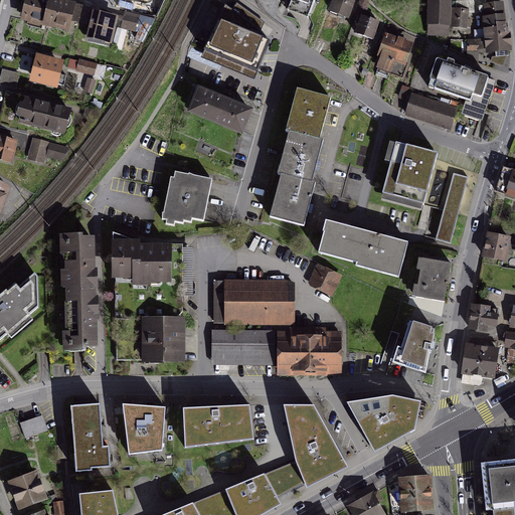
[(26,0),(23,15),(68,27),(75,3),(61,0),(26,0)]
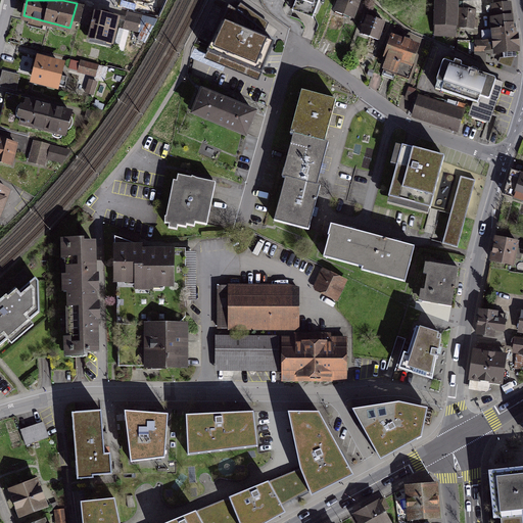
[(164,0),(113,0),(112,2),(159,14),(164,0)]
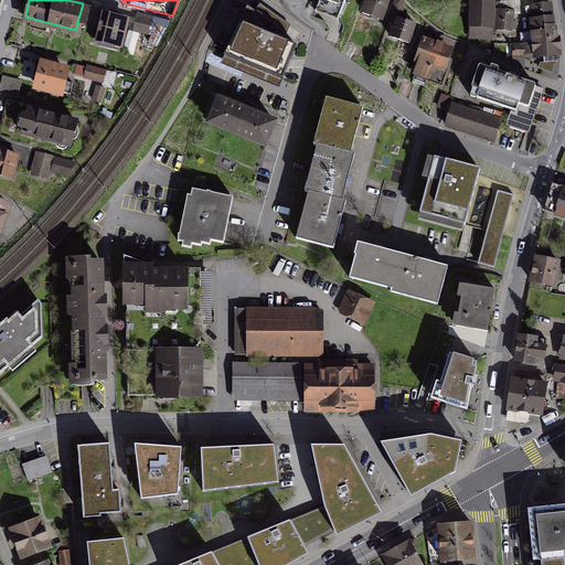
[(316,0),(319,1),(316,11),(337,19),(343,0),(316,0)]
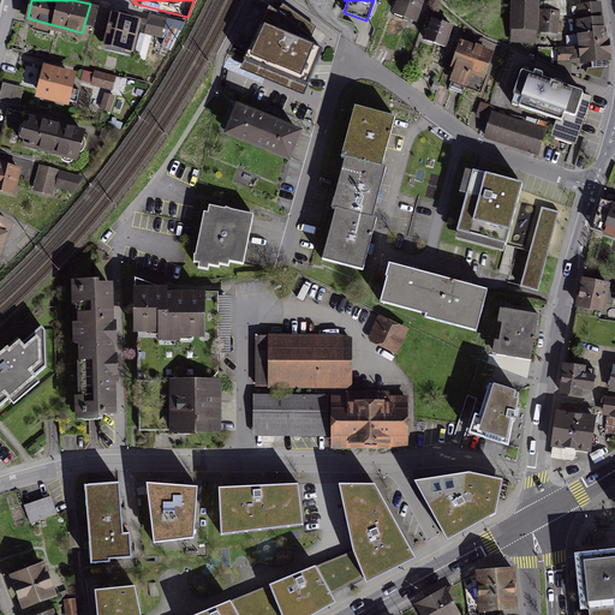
[(423,0),(398,0),(398,1),(393,13),(416,22),(423,0)]
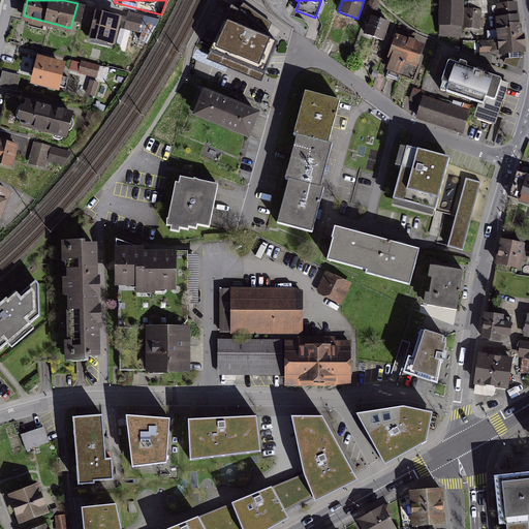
[(461,33),(462,1),(442,0),(441,33),(461,33)]
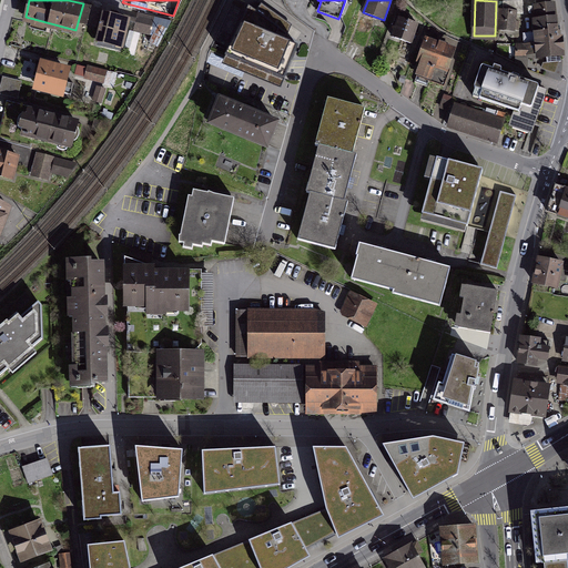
[(263,60),(281,19),(241,1),(217,54),(221,56),(211,77),(283,108),(296,75),(263,60)]
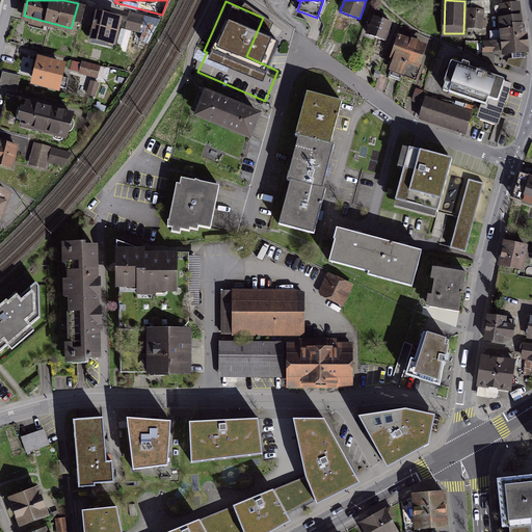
[(503,4),(500,4),(502,32),(489,33),(490,42),(483,43),(484,51),(502,51),(524,50),(522,30),(520,3),(503,4)]
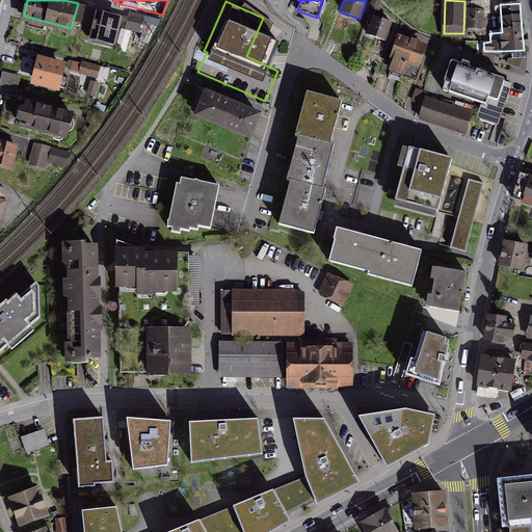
[(484,9),(470,8),(468,25),(482,27),(484,9)]
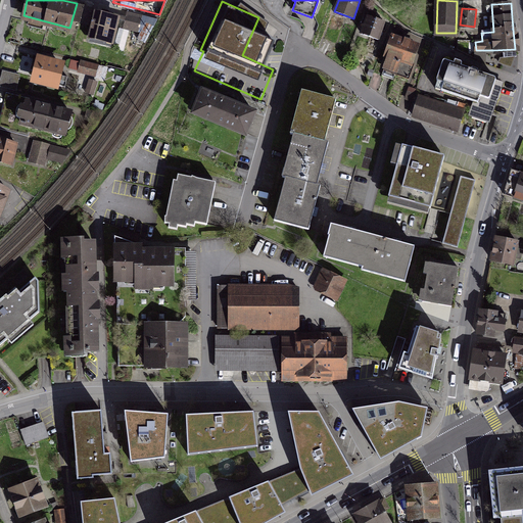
[(139,31),(142,13),(127,10),(124,29),(139,31)]
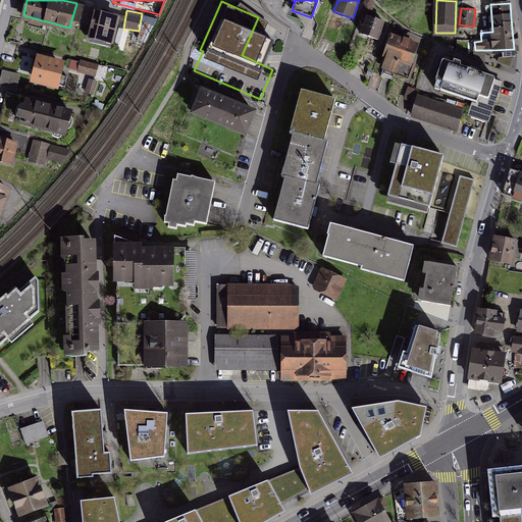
[(111,18),(96,14),(89,43),(111,48),(118,20),(111,18)]
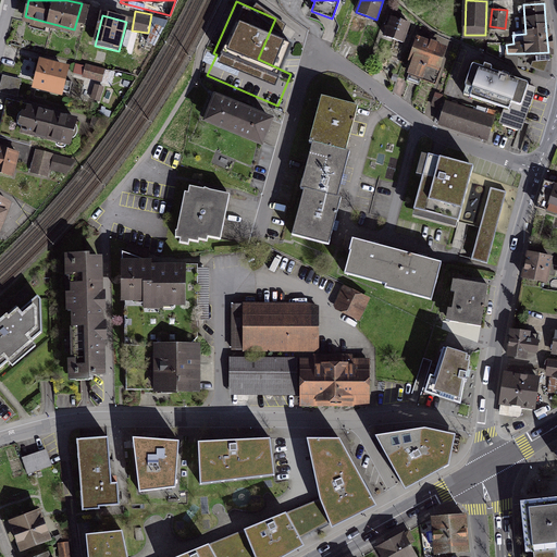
[(385,36),(404,42),(410,24),(392,17),(385,36)]
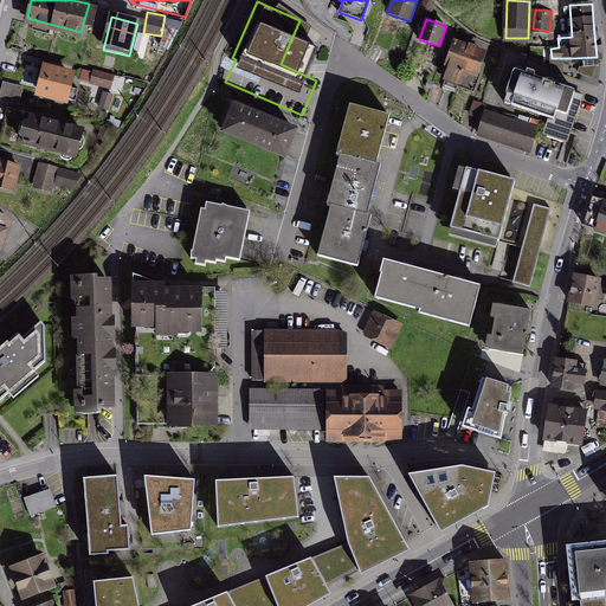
[(443,78),(475,86),(485,52),(470,47),(452,43),(443,78)]
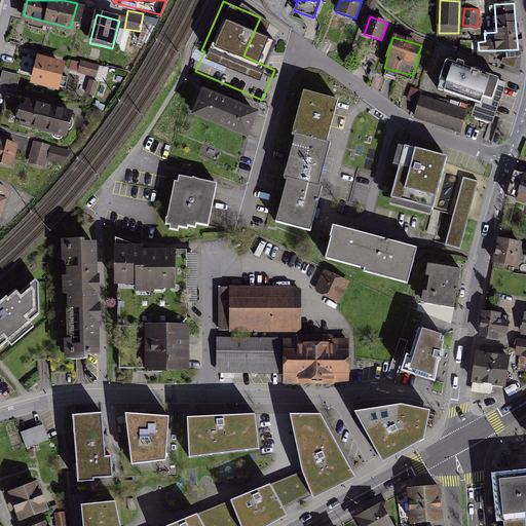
[(50,58),(38,54),(33,81),(60,87),(66,61),(50,58)]
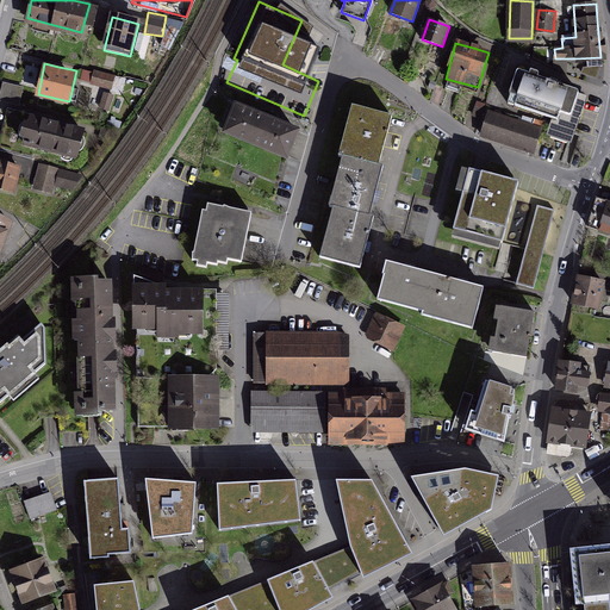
[(85,66),(80,80),(123,92),(128,78),(85,66)]
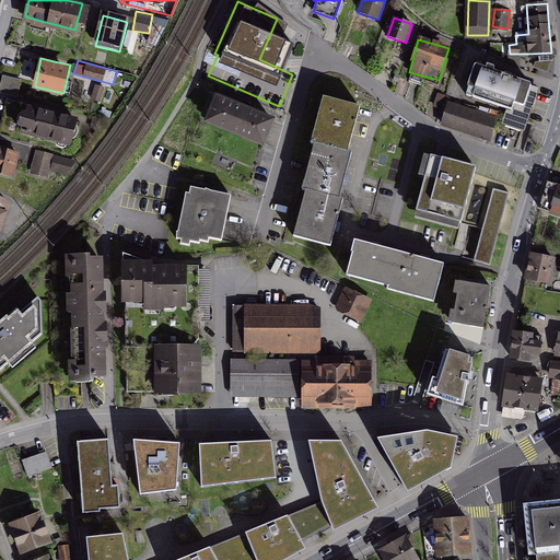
[(508,109),(502,124),(524,131),(536,96),(528,93),(532,84),(508,76),(494,71),(496,67),(488,65),(487,69),(476,65),(468,86),(476,90),(473,97),(508,109)]
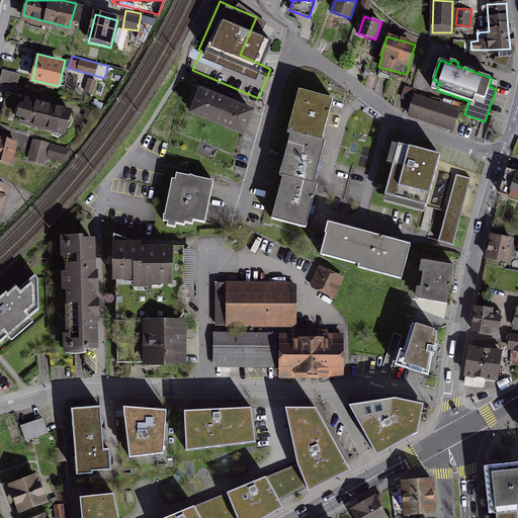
[(0,78),(0,84),(16,90),(21,74),(4,68),(0,78)]
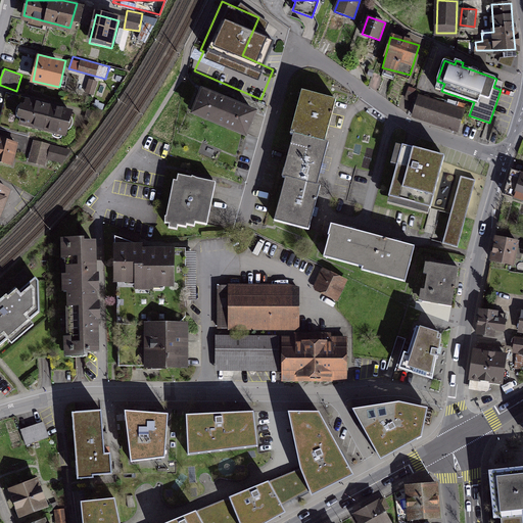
[(97,82),(91,81),(89,92),(95,93),(97,82)]
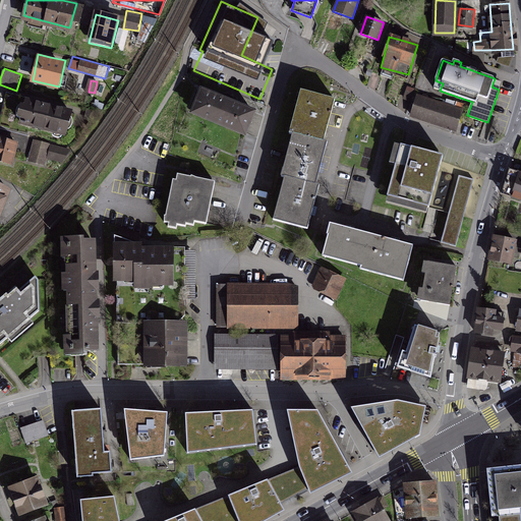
[(327,130),(336,98),(301,88),(289,131),(291,132),(324,140),(327,130)]
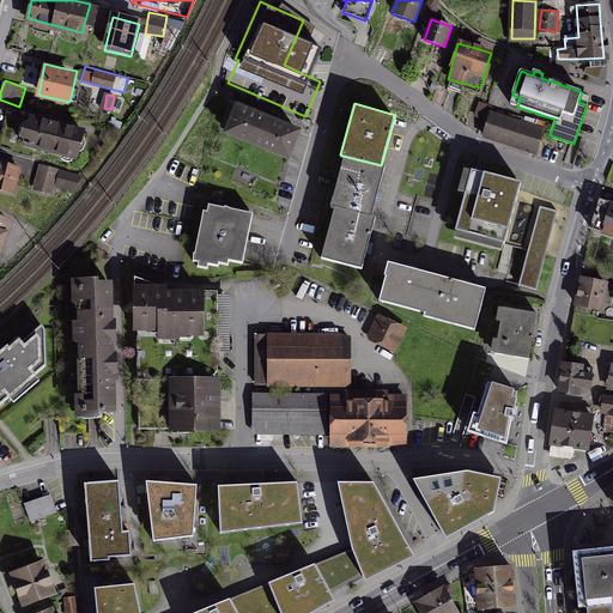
[(225,138),(290,164),(303,132),(238,105),(225,138)]
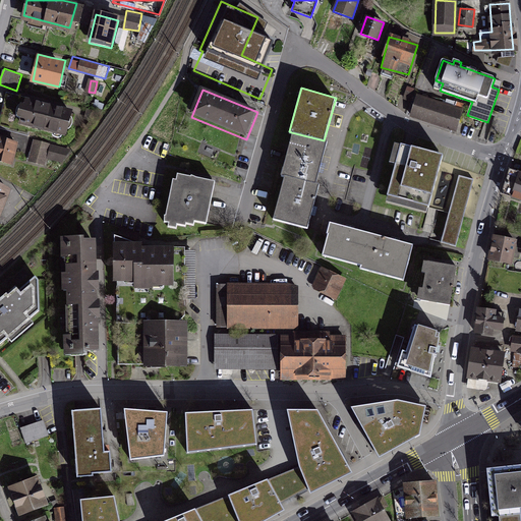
[(462,109),(416,95),(409,115),(456,130),(462,109)]
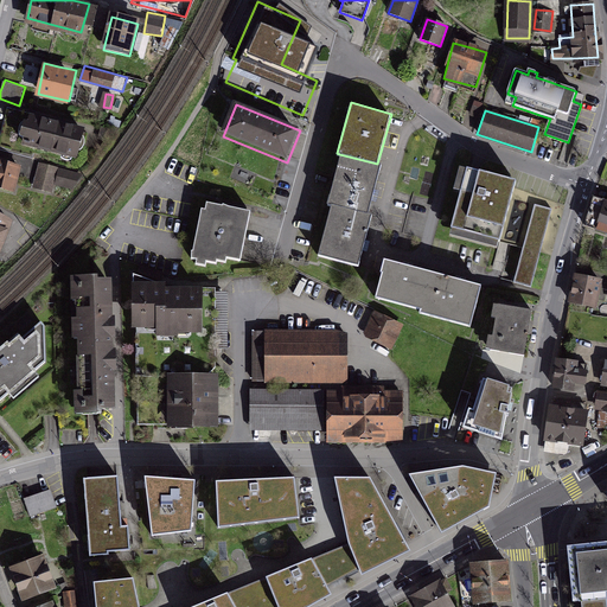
[(30,112),(20,148),(89,165),(98,128),(63,120),(30,112)]
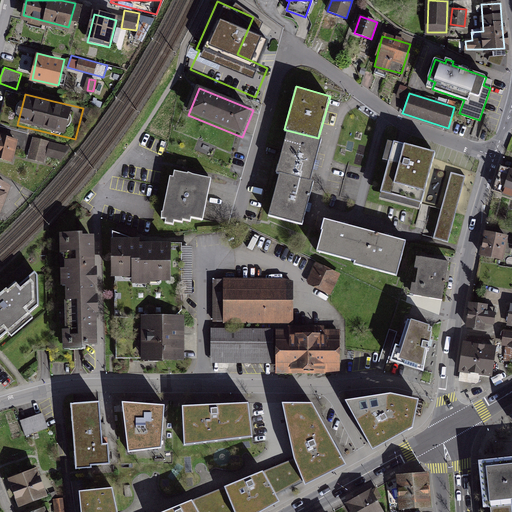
[(322,139),(318,138),(286,130),(275,173),(278,174),(311,183),(315,167),(322,139)]
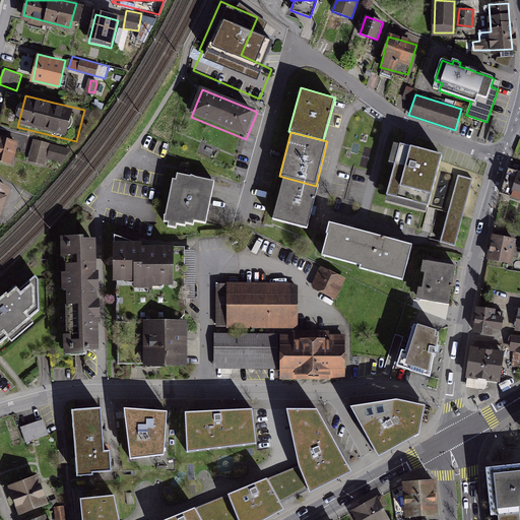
[(0,140),(0,139),(0,160),(12,164),(17,143),(0,140)]
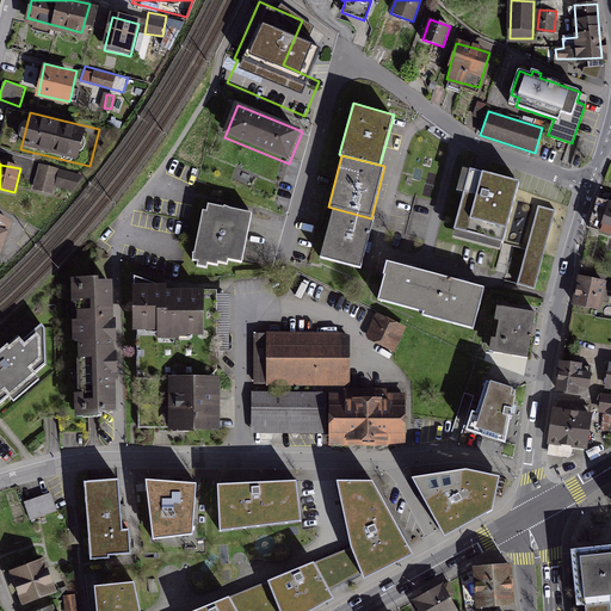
[(82,176),(39,165),(34,189),(50,192),(53,184),(73,190),(82,176)]
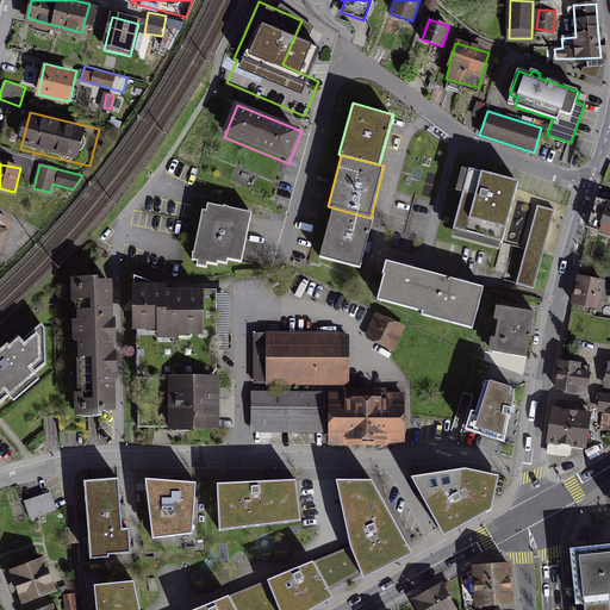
[(500,248),(518,184),(461,168),(455,192),(462,194),(452,235),(500,248)]
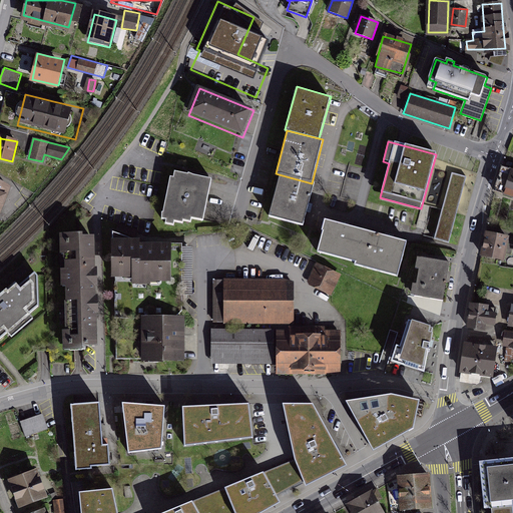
[(439,166),(434,165),(425,201),(443,206),(435,239),(449,243),(467,173),(439,166)]
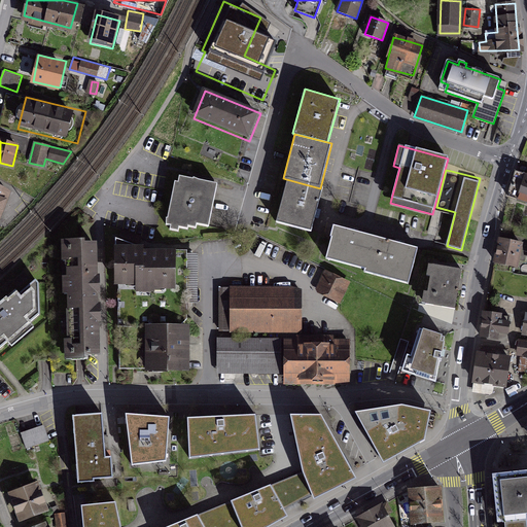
[(526,173),(516,170),(507,196),(526,201),(526,173)]
